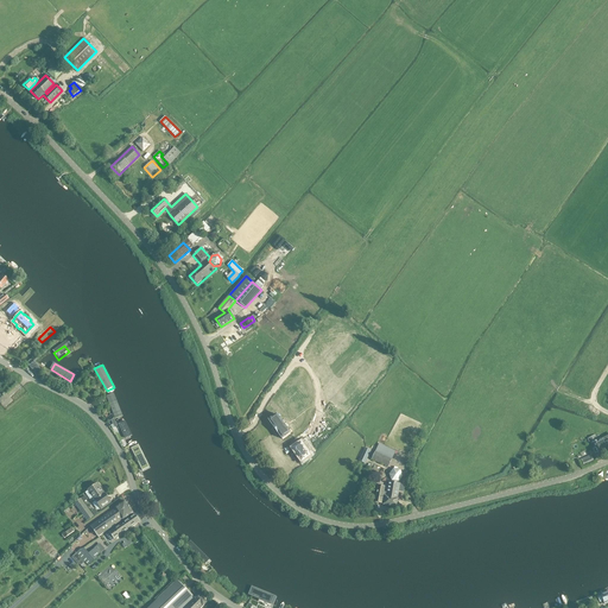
[(122,415),(113,392),(106,396),(115,418),(122,415)]
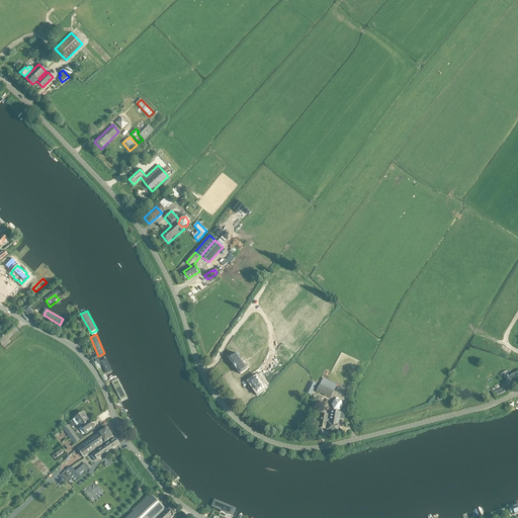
[(280,359),(266,371),(272,378),(286,366),(285,365),(290,361),(282,352),(277,356),(280,359)]
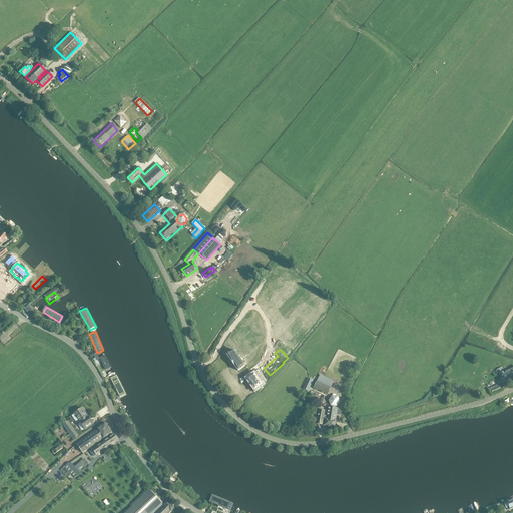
[(238,371),(245,366),(233,350),(226,355),(238,371)]
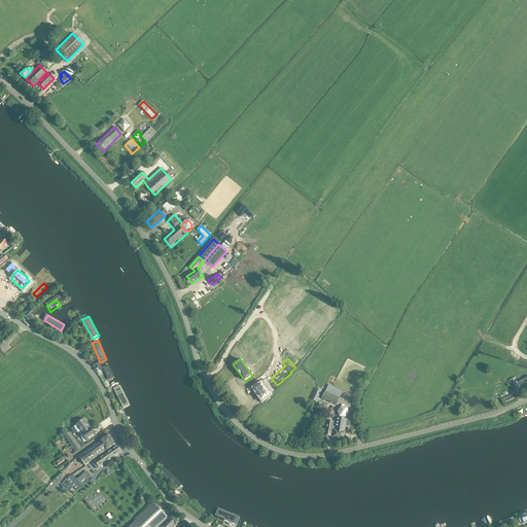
[(112,378),(105,363),(101,366),(107,380),(112,378)]
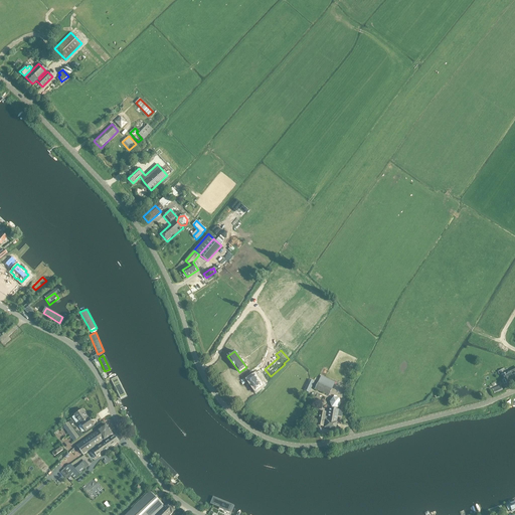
[(507,384),(514,380),(510,371),(503,375),(504,379),(502,380),(504,384),(506,383),(507,384)]
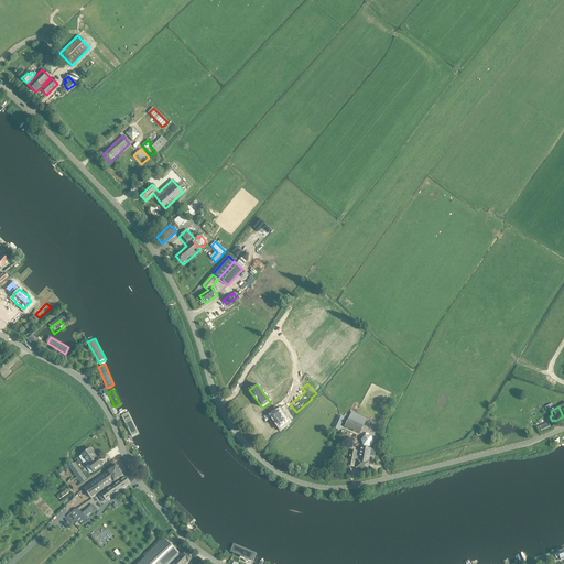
[(279,411),(272,416),(281,427),(282,427),(283,429),(290,424),(288,422),(289,422),(288,421),(291,419),(283,409),(280,411),(279,411)]
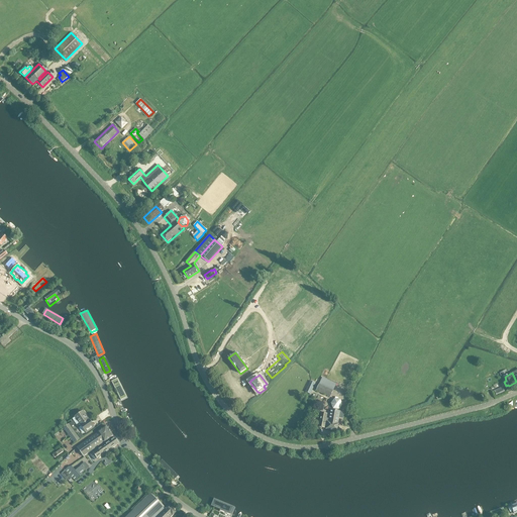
[(125,398),(117,378),(110,381),(118,401),(125,398)]
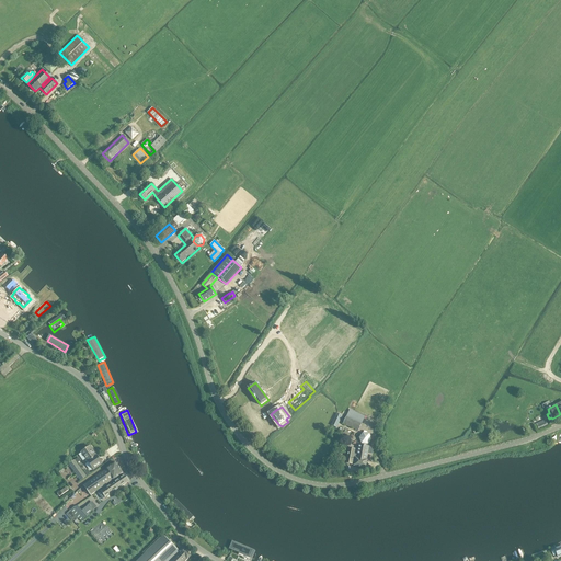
[(356,413),(350,410),(346,418),(343,424),(358,432),(365,418),(356,413)]
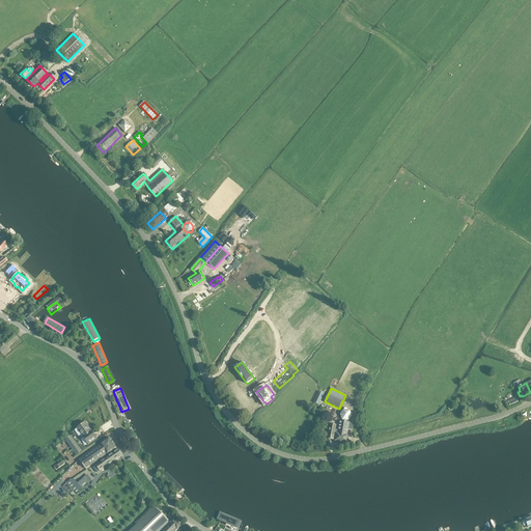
[(313,402),(318,404),(324,393),(318,391),(313,402)]
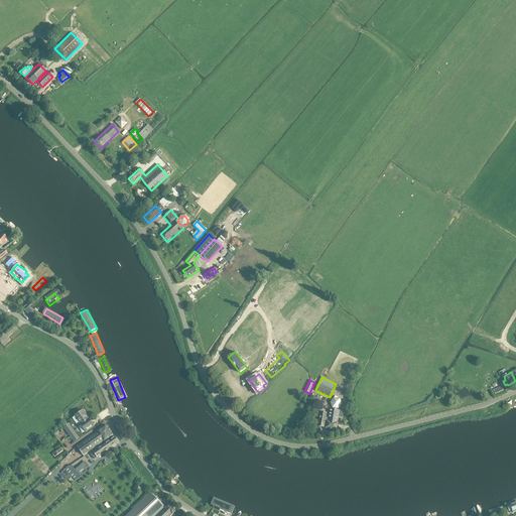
[(340,399),(335,398),(331,403),(333,408),(339,409),(342,404),(340,399)]
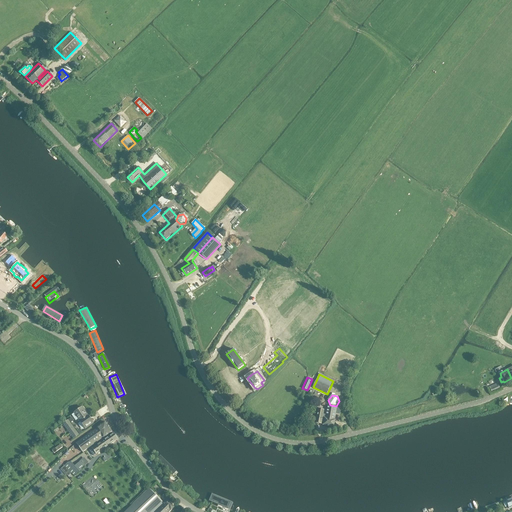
[(325,414),(323,414),(322,421),(323,422),(322,425),(334,427),(335,422),(338,423),(341,408),(327,406),(325,414)]
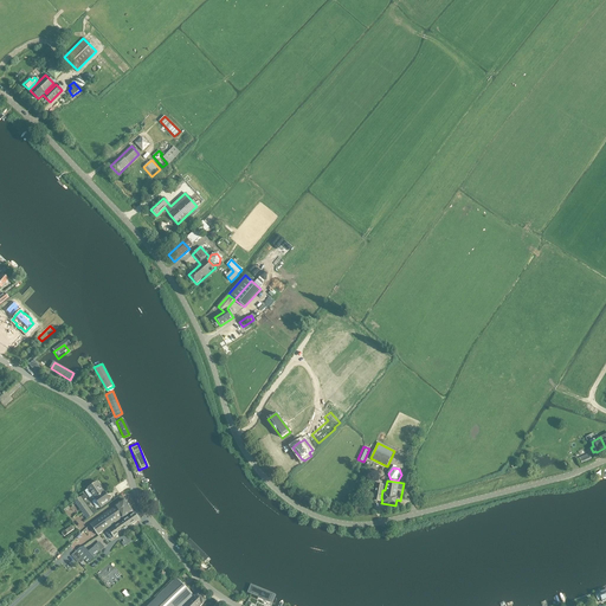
[(96,482),(86,489),(101,508),(110,501),(96,482)]
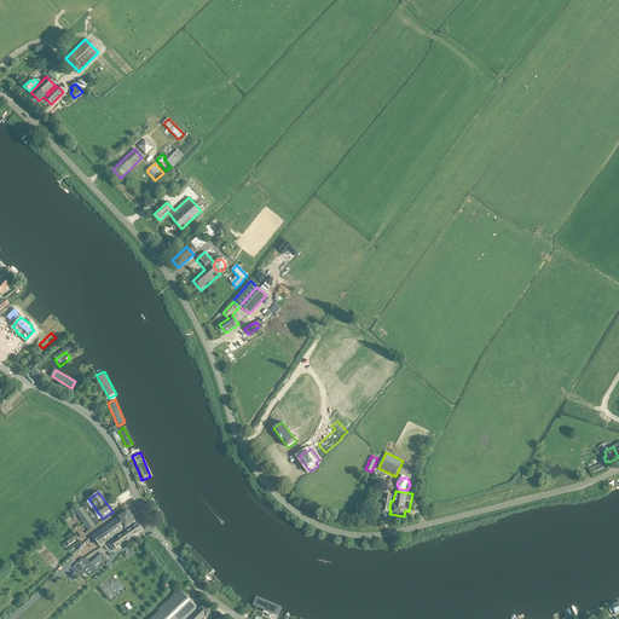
[(389,509),(391,501),(392,496),(385,495),(381,512),(388,513),(389,509)]
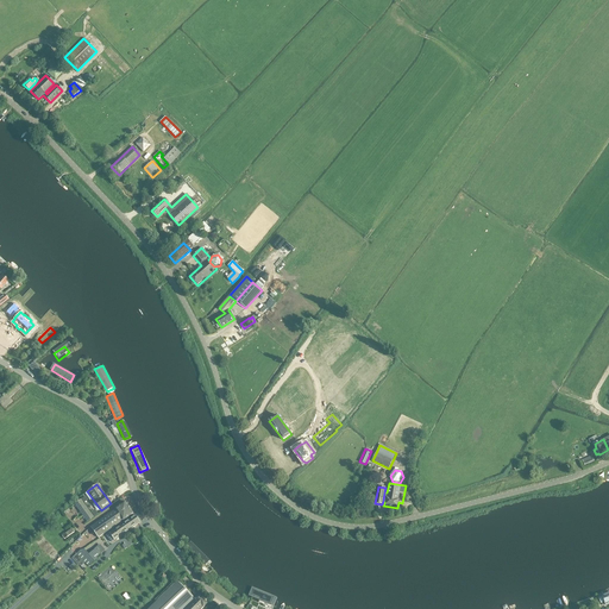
[(82,500),(75,504),(87,522),(94,518),(82,500)]
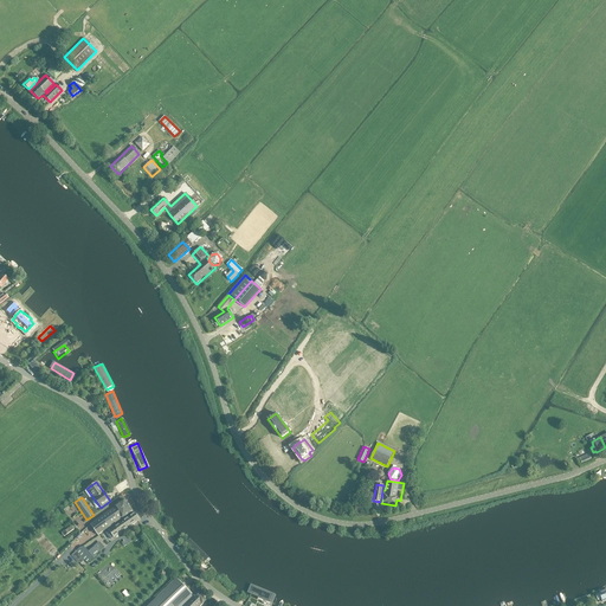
[(126,515),(128,514),(131,510),(124,501),(90,524),(97,534),(126,515)]
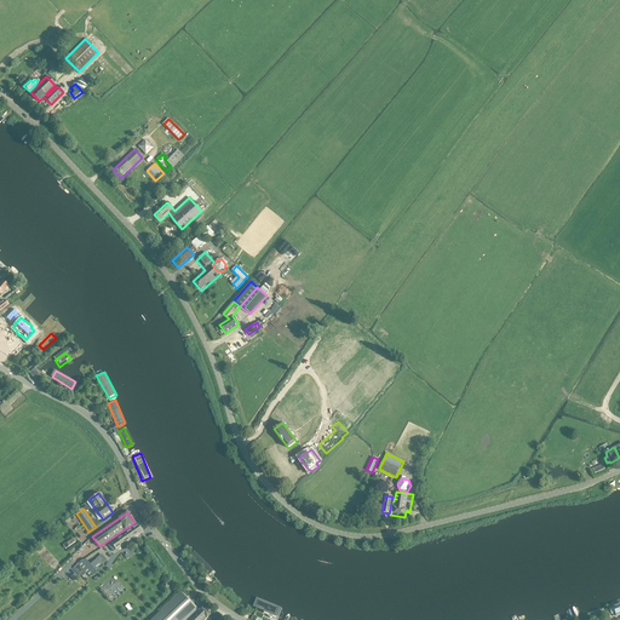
[(132,528),(131,529),(112,543),(116,550),(142,532),(137,524),(132,528)]
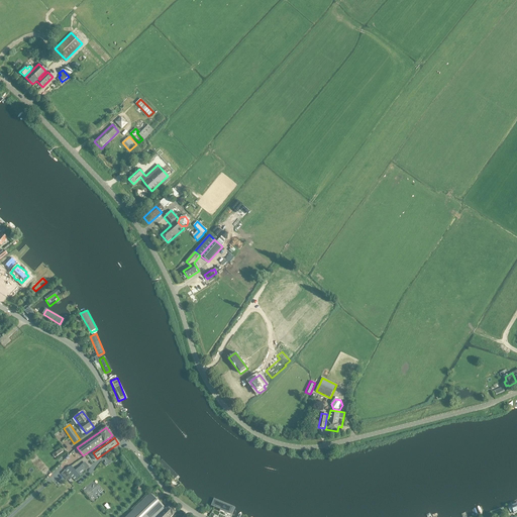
[(180,478),(162,459),(158,463),(176,481),(180,478)]
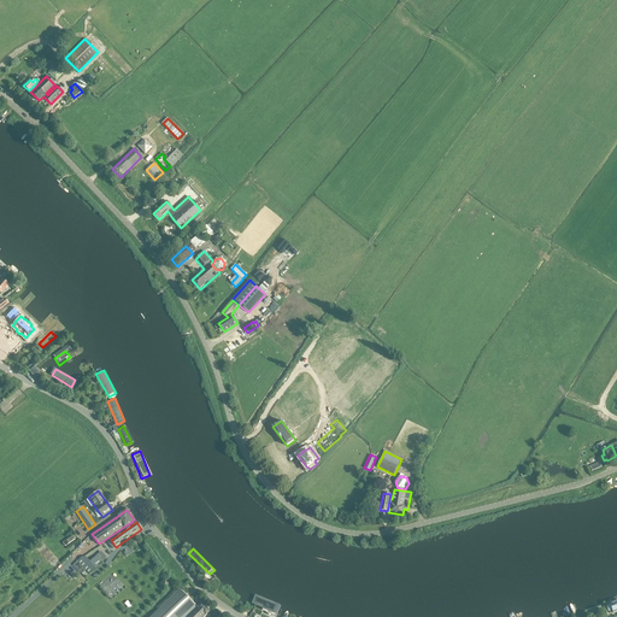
[(105,559),(100,553),(90,562),(86,558),(81,558),(77,560),(90,574),(99,566),(98,565),(101,562),(105,559)]
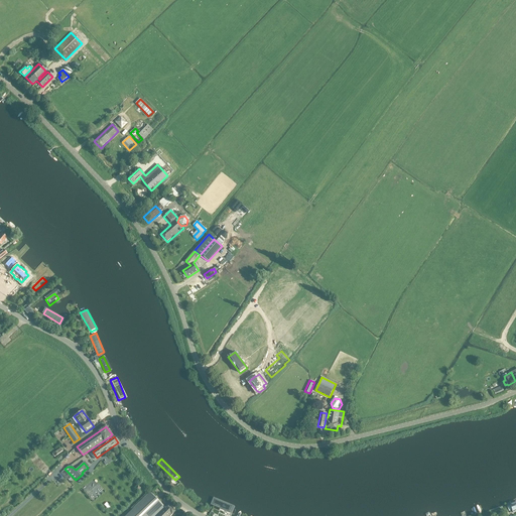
[(153,515),(163,507),(152,496),(150,493),(133,510),(126,515),(153,515)]
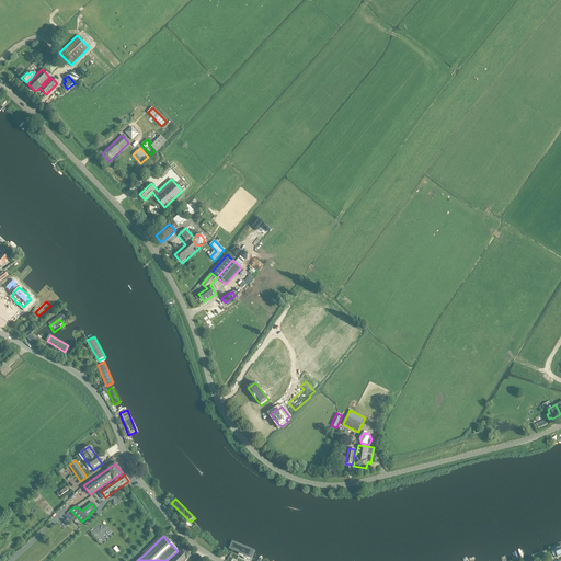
[(554,549),(551,551),(553,556),(554,558),(557,557),(558,558),(560,556),(560,546),(554,549)]
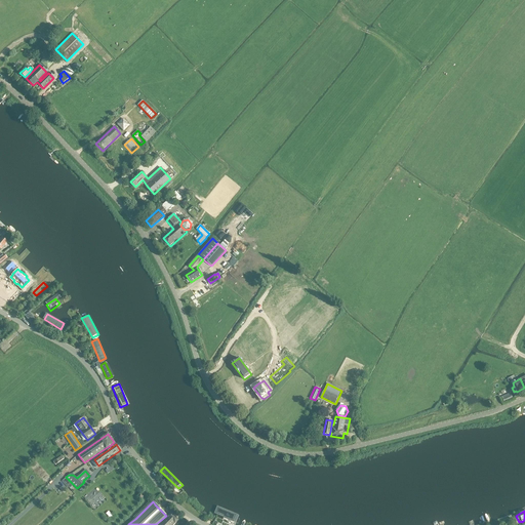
[(237,519),(218,512),(215,517),(234,524),(237,519)]
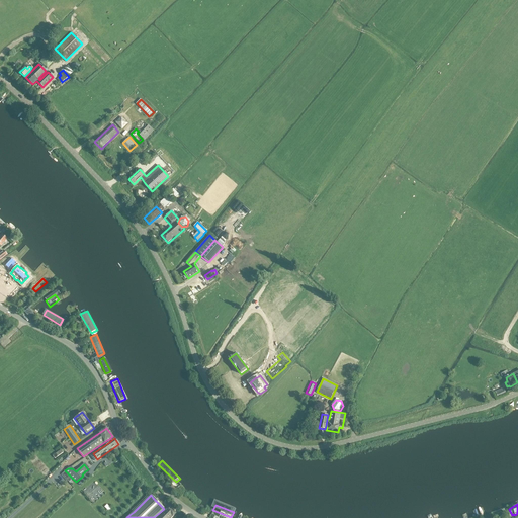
[(170,517),(175,513),(169,507),(157,517),(170,517)]
